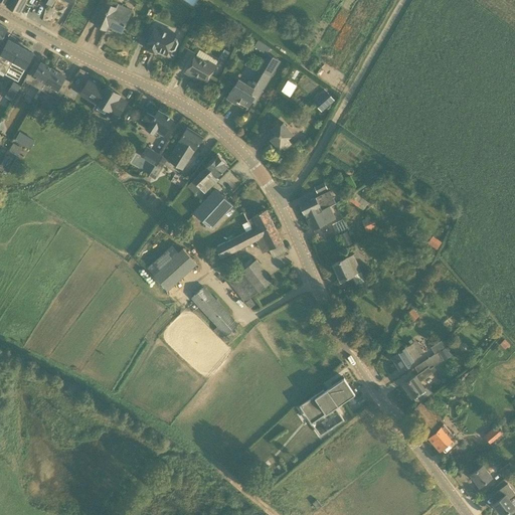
[(10,0),(7,6),(20,13),(26,0),(10,0)]
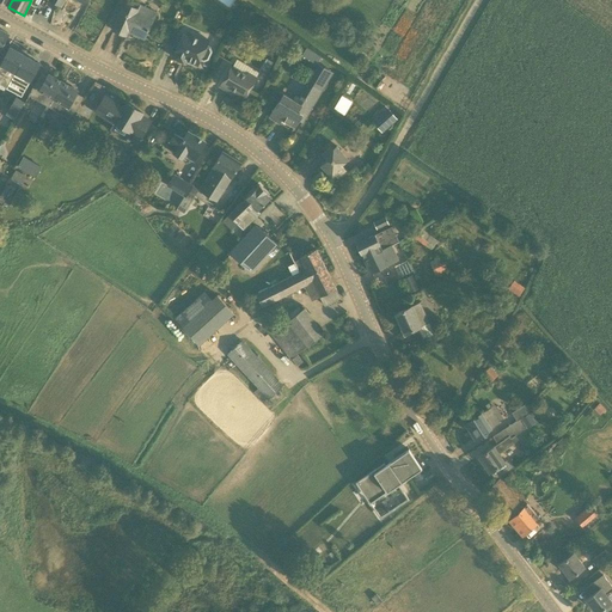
[(133,34),(145,38),(157,12),(140,5),(138,10),(124,4),(112,30),(126,36),(129,29),(134,31),(133,34)]
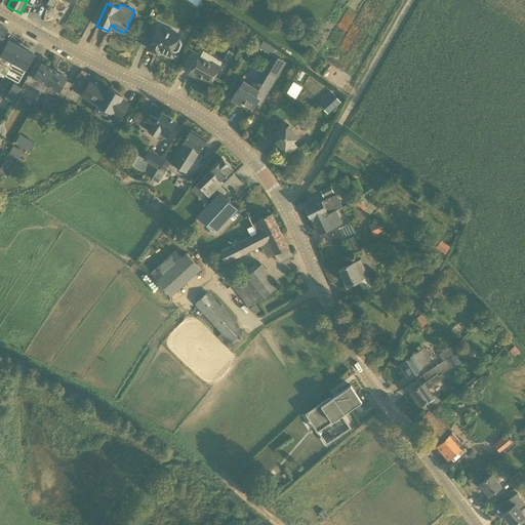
[(0,42),(1,43),(8,30),(0,25),(0,42)]
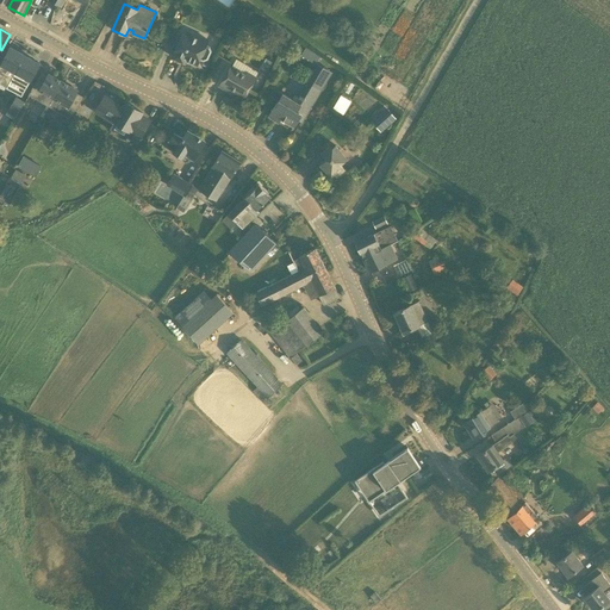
[(178,47),(173,57),(180,61),(181,61),(185,63),(187,60),(198,64),(200,60),(203,61),(207,60),(211,51),(210,47),(206,45),(205,45),(182,35),(178,47)]
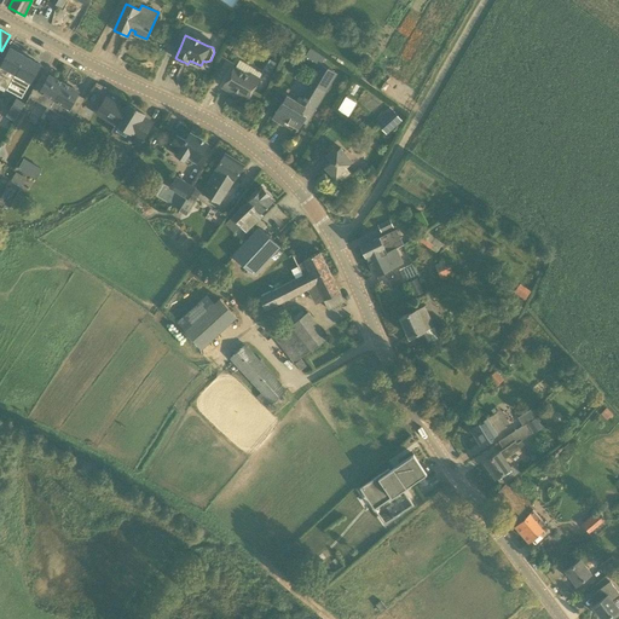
[(310,46),(305,56),(320,64),(327,56),(310,46)]
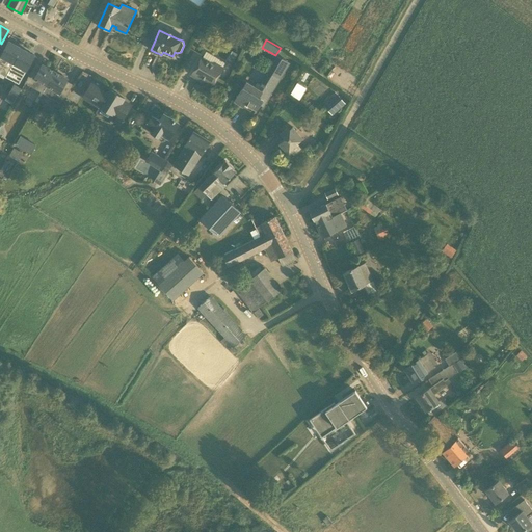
[(0,63),(2,65),(9,70),(14,63),(22,49),(8,42),(0,55),(1,56),(0,56),(0,63)]
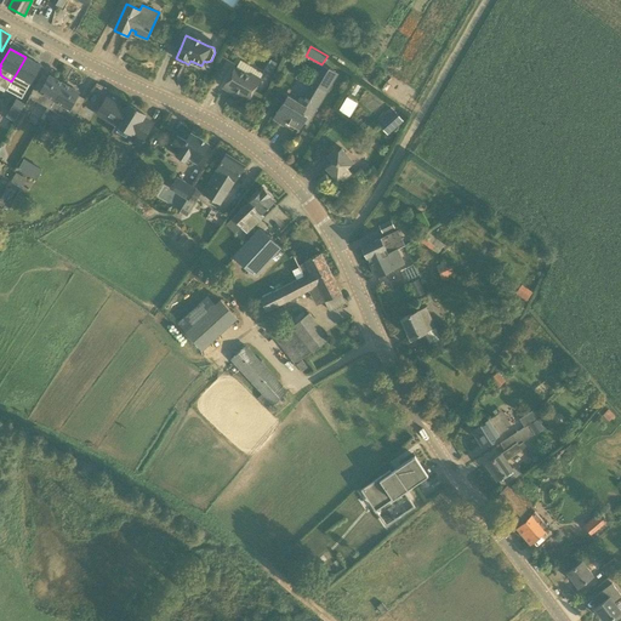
[(11,81),(18,85),(27,90),(40,66),(26,57),(11,81)]
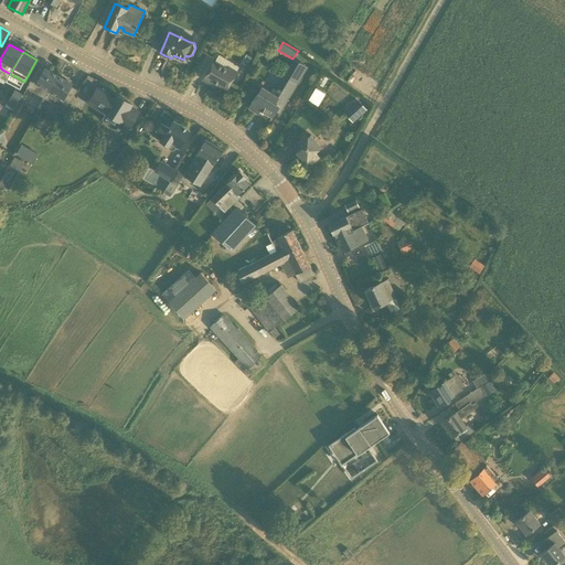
[(235,74),(240,66),(219,54),(214,62),(213,62),(203,78),(212,84),(214,82),(226,89),(235,74)]
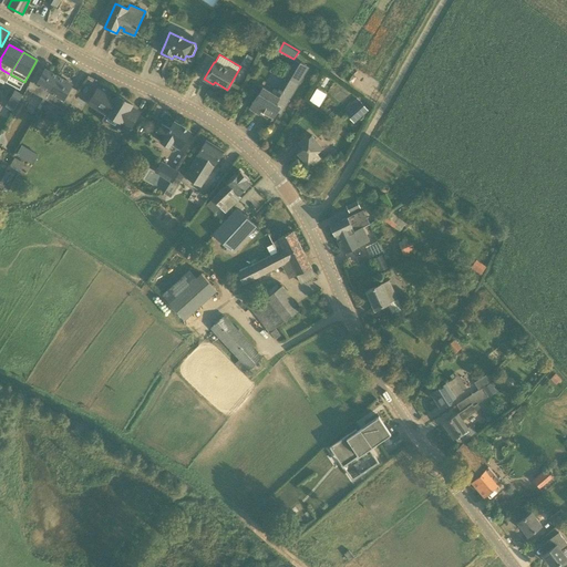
[(255,99),(249,107),(259,114),(261,111),(274,117),(280,107),(284,109),(289,100),(296,88),(308,68),(296,60),(284,80),(277,90),(274,88),(271,91),(264,85),(255,99)]
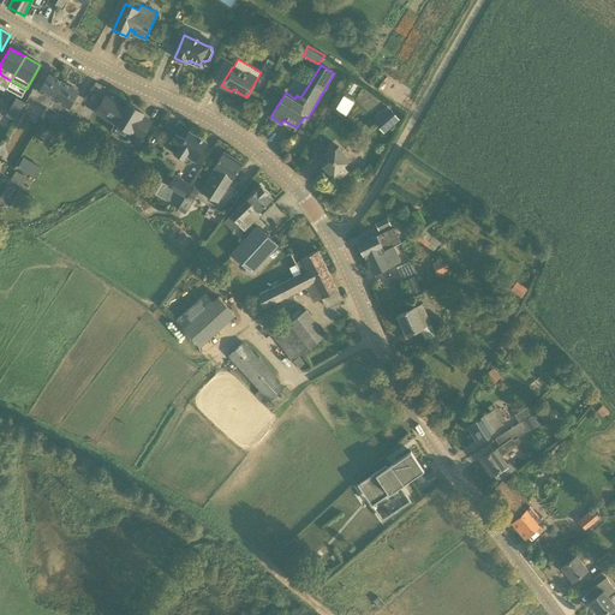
[(40,77),(29,96),(49,108),(63,83),(48,75),(47,78),(46,81),(40,77)]
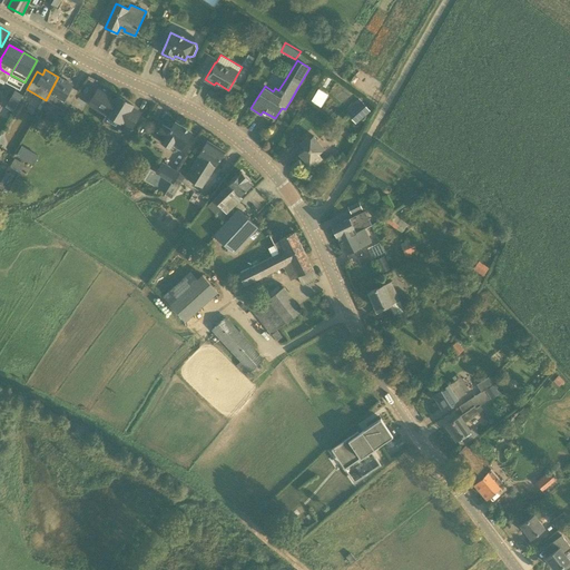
[(10,76),(7,81),(19,87),(22,81),(10,76)]
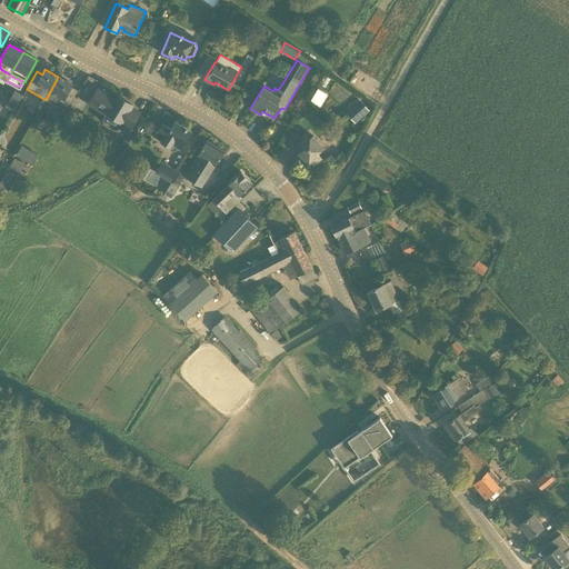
[(46,100),(51,103),(65,110),(78,91),(71,87),(72,85),(58,77),(46,100)]
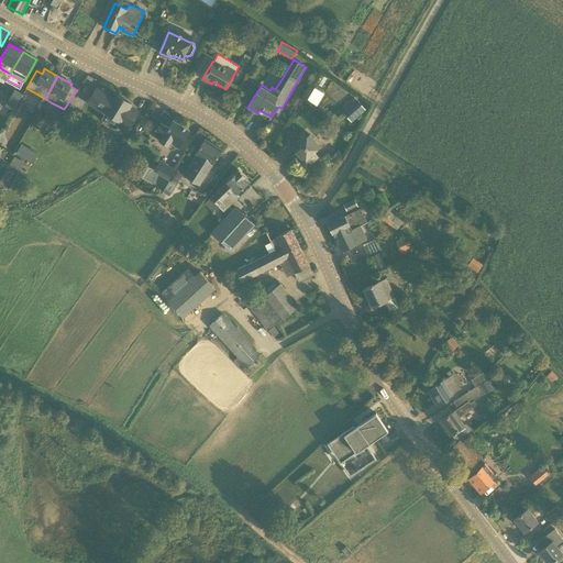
[(13,110),(23,95),(14,89),(4,106),(13,110)]
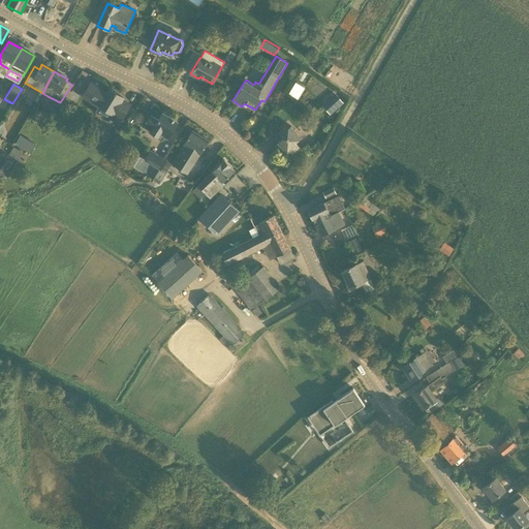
[(121,120),(130,106),(121,101),(124,98),(110,89),(106,93),(91,84),(84,94),(98,103),(97,105),(121,120)]
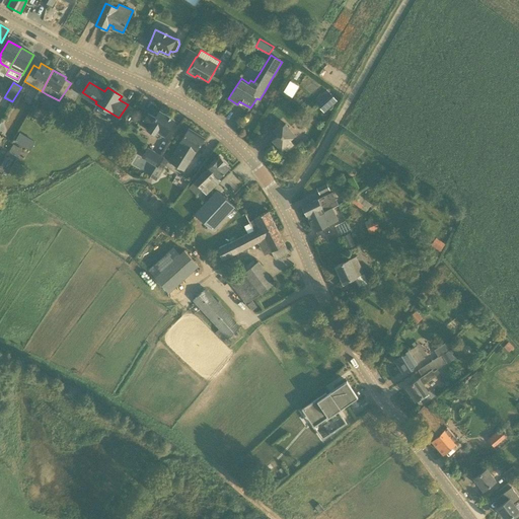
[(291,83),(286,91),(292,95),(297,86),(291,83)]
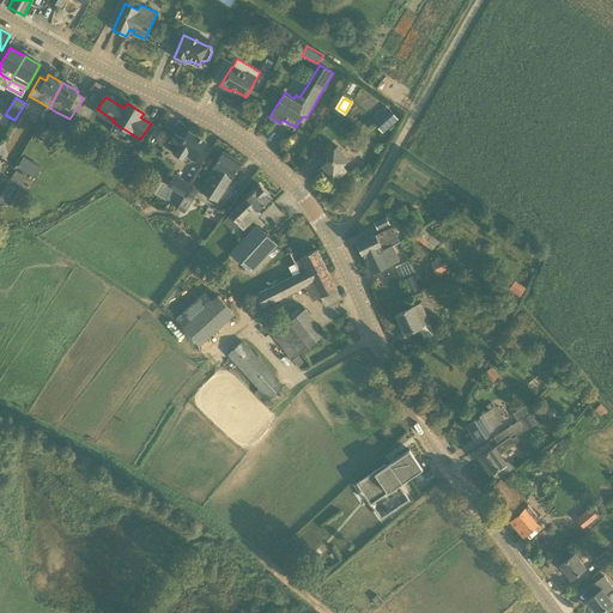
[(377,121),(386,129),(398,120),(389,110),(377,121)]
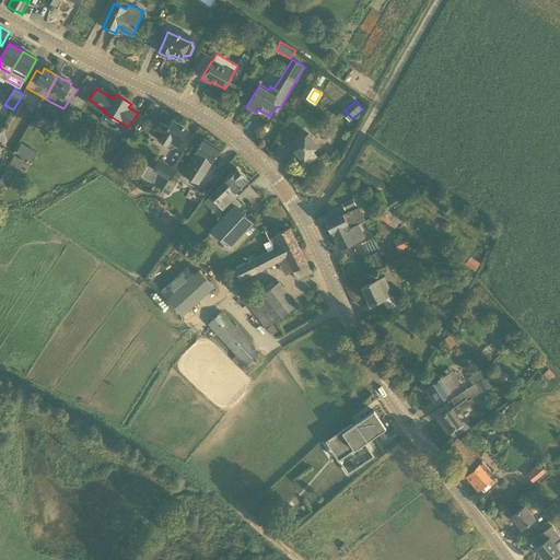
[(160,123),(152,135),(161,140),(167,144),(170,142),(177,148),(186,135),(187,131),(188,129),(173,119),(167,127),(160,123)]
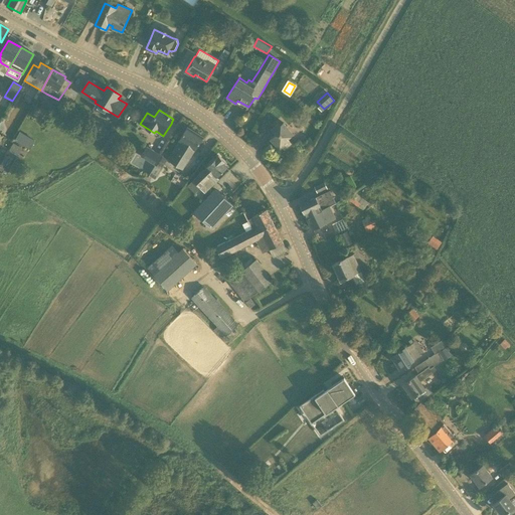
[(275,134),(270,139),(271,139),(280,149),(282,148),(284,150),(292,143),(288,139),(293,134),(283,123),(281,125),(279,122),(274,127),(271,129),(275,134)]
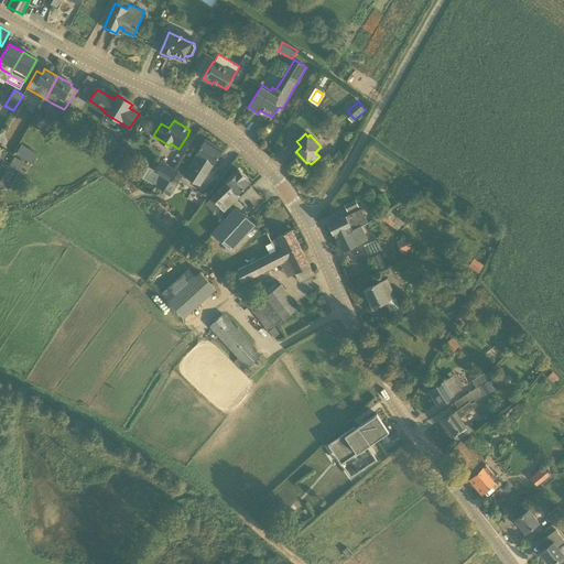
[(198,155),(186,176),(201,185),(206,175),(223,150),(205,139),(196,154),(198,155)]
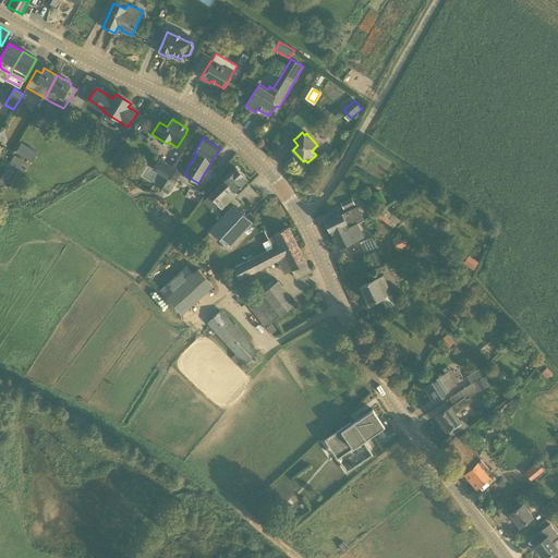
[(25,147),(26,145),(22,143),(16,153),(33,161),(36,154),(25,147)]
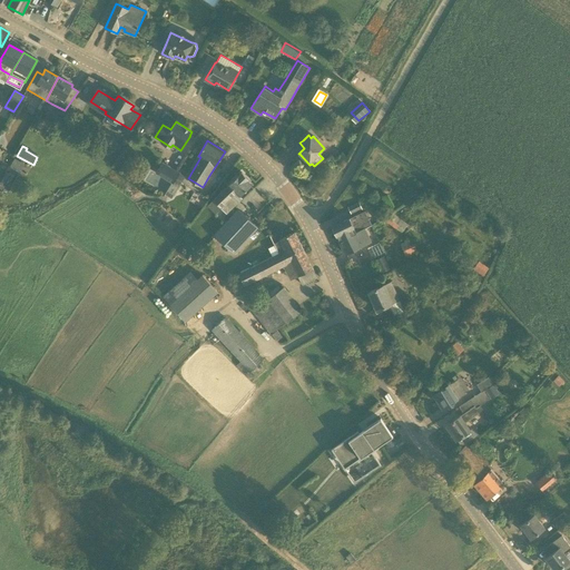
[(15,159),(10,167),(19,172),(20,173),(25,165),(23,164),(15,159)]
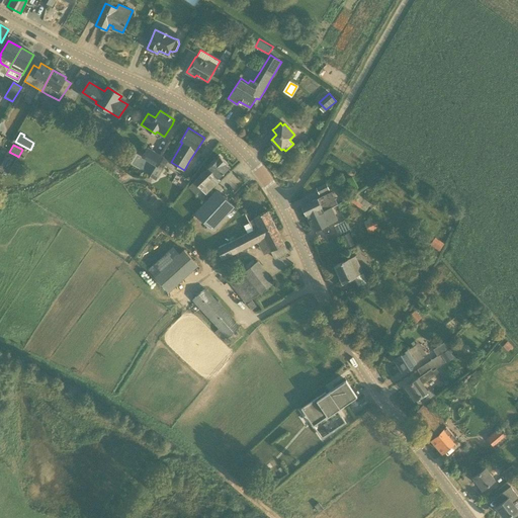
[(156,166),(162,157),(148,148),(142,157),(156,166)]
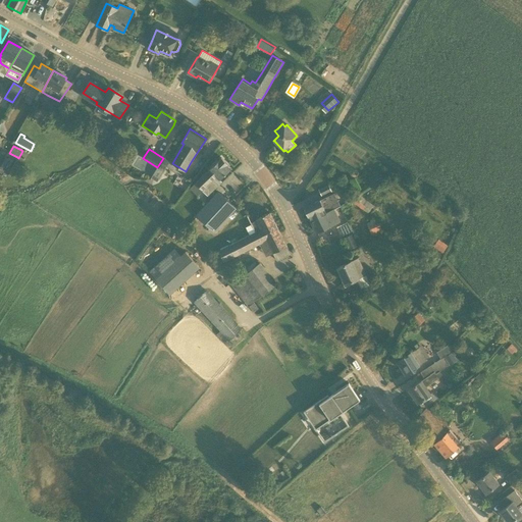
[(169,162),(163,158),(157,167),(151,177),(157,181),(169,162)]
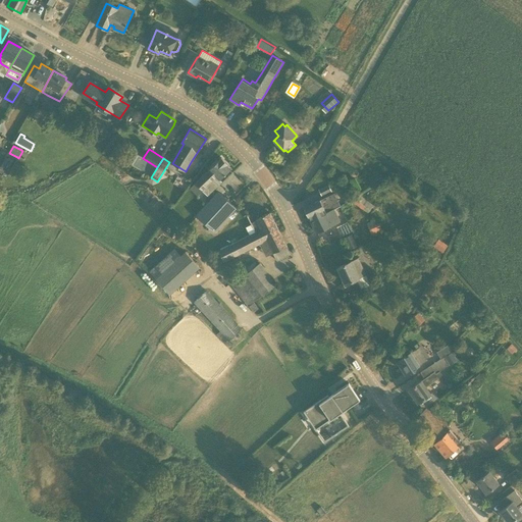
[(209,169),(196,184),(202,190),(215,176),(219,180),(231,168),(221,158),(209,169)]
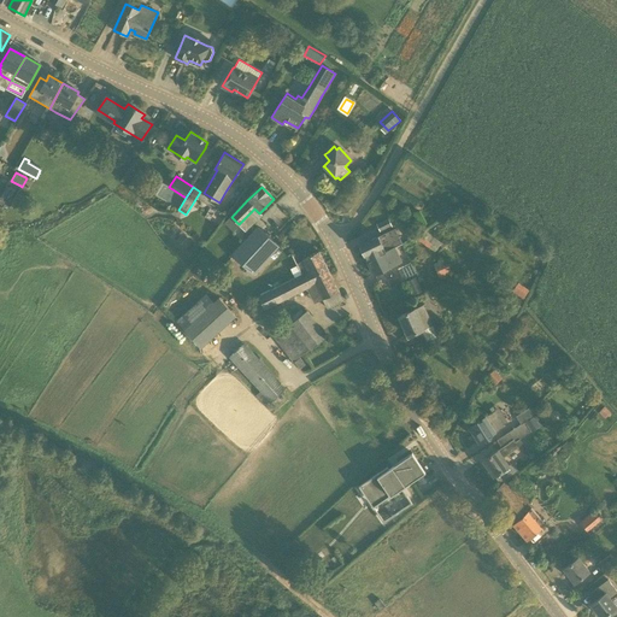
[(446,205),(441,209),(445,213),(447,217),(452,215),(446,205)]
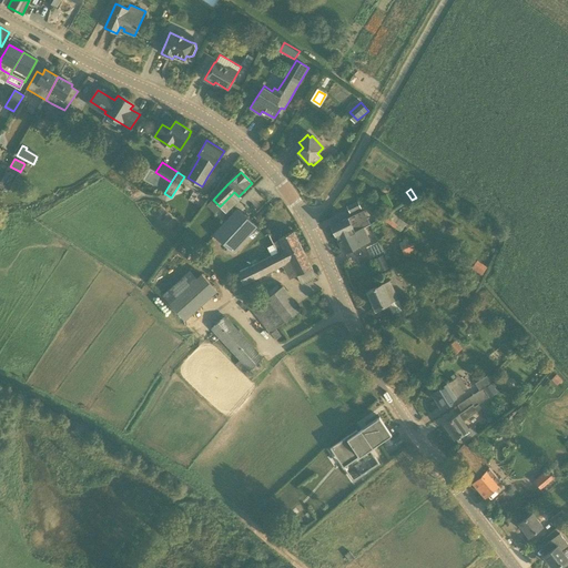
[(346,206),(350,214),(361,209),(357,201),(346,206)]
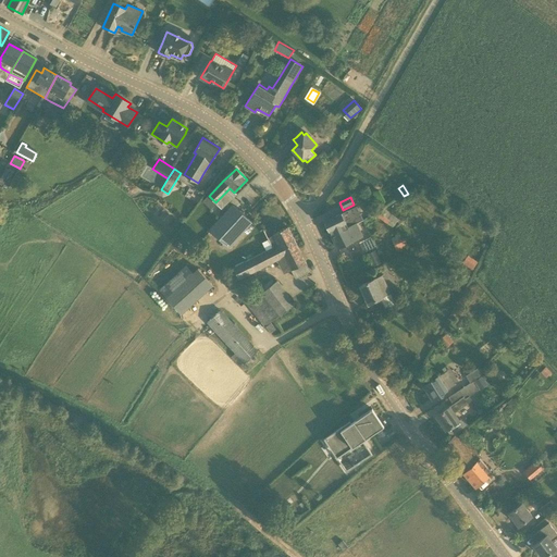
[(234,205),(210,231),(211,232),(222,242),(227,247),(251,222),(234,205)]
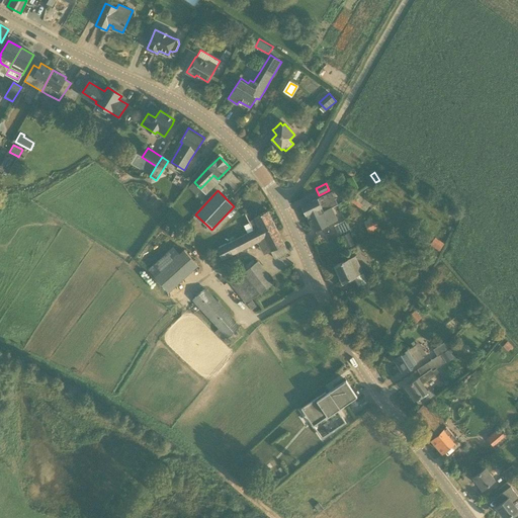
[(307,214),(309,219),(331,207),(329,204),(336,201),(331,192),(303,205),(307,214)]
